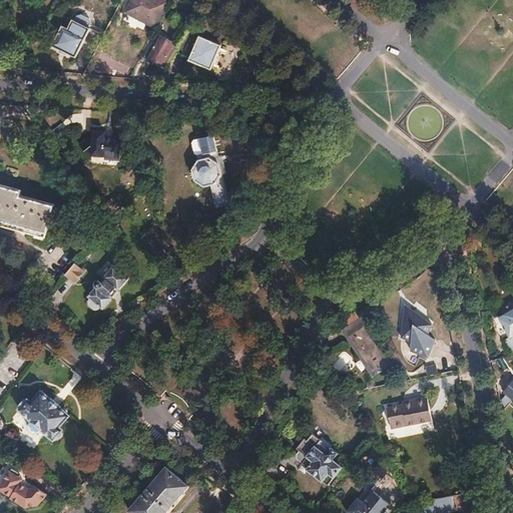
[(163,0),(131,0),(126,12),(154,25),(166,1),(163,0)]
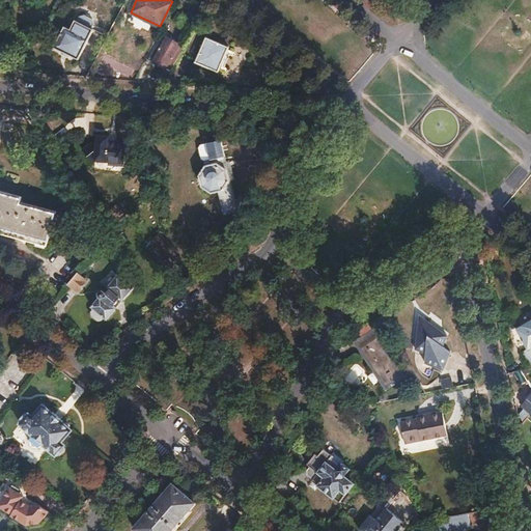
[(63,26),(53,47),(61,51),(60,53),(67,57),(70,55),(78,59),(92,28),(104,34),(112,17),(94,9),(91,17),(83,14),(78,16),(76,21),(74,20),(68,29),(63,26)]
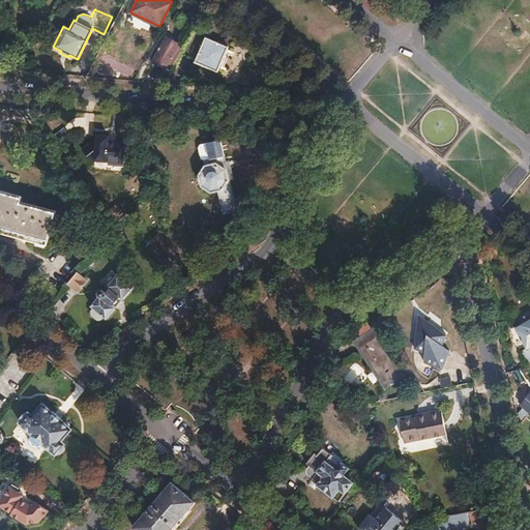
[(167,35),(153,60),(166,66),(179,42),(167,35)]
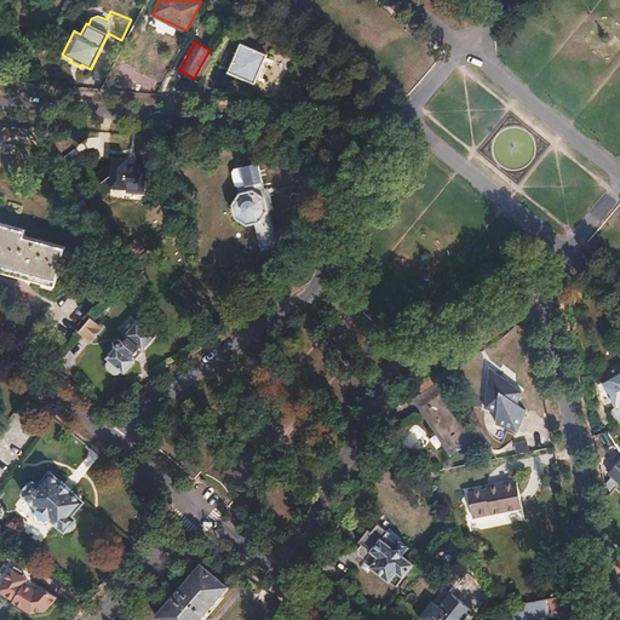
[(241,42),(228,72),(254,84),(267,56),(241,42)]
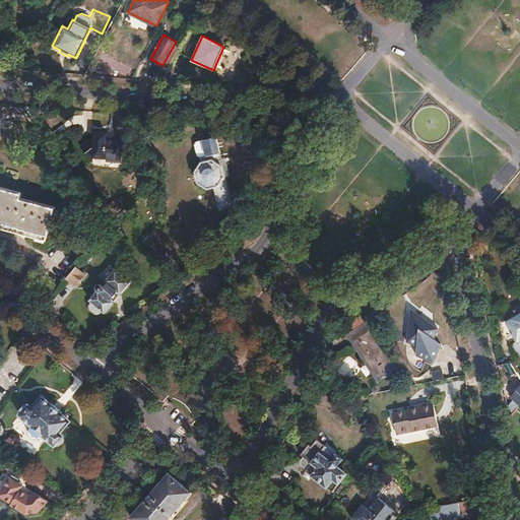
[(94,132),(92,156),(106,157),(106,161),(120,163),(122,139),(106,138),(106,133),(94,132)]
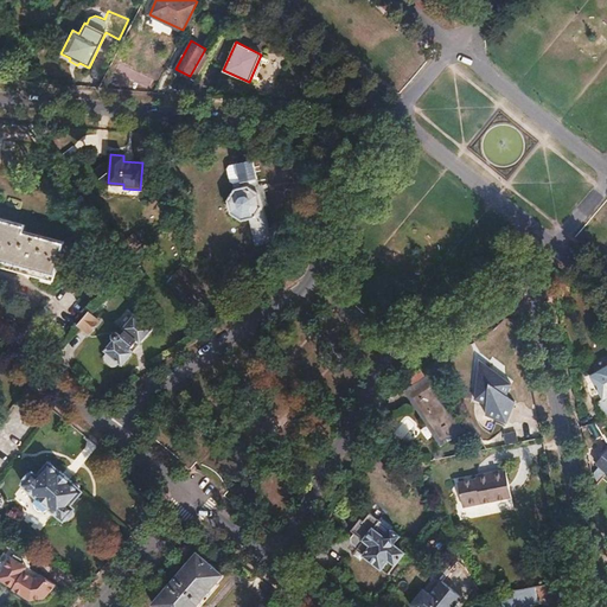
[(235,191),(227,200),(230,212),(244,222),(249,221),(255,246),(272,241),(263,206),(268,205),(264,193),(269,191),(268,184),(259,186),(251,160),(229,166),(230,171),(235,191)]
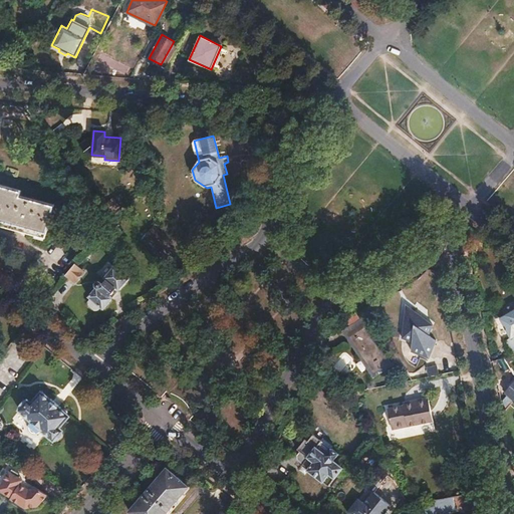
[(0,185),(0,223),(46,235),(54,206),(6,193),(8,188),(0,185)]
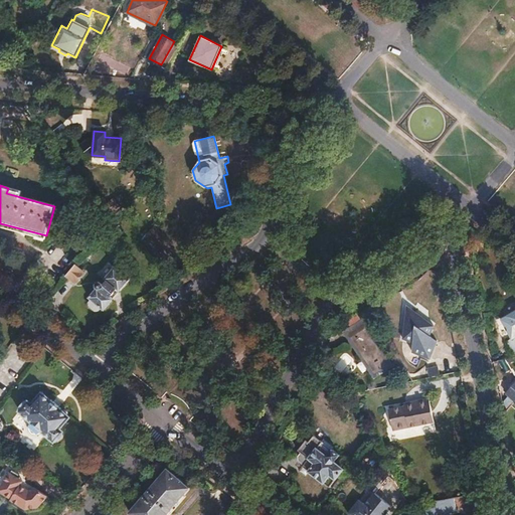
[(113,198),(107,203),(113,211),(119,206),(113,198)]
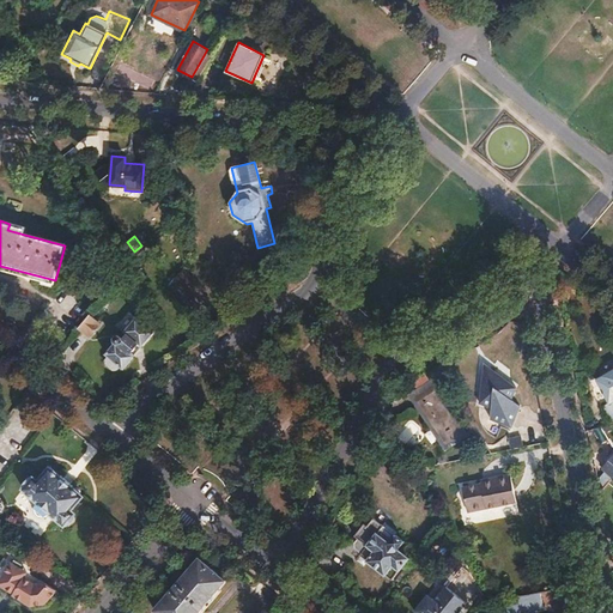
[(183,267),(175,277),(192,291),(199,283),(183,267)]
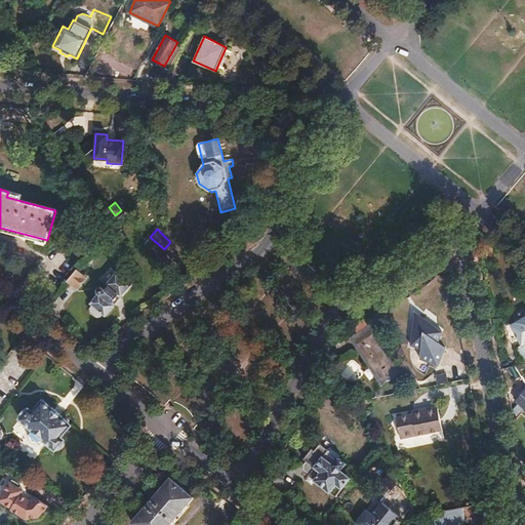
[(76,270),(67,280),(76,287),(85,277),(76,270)]
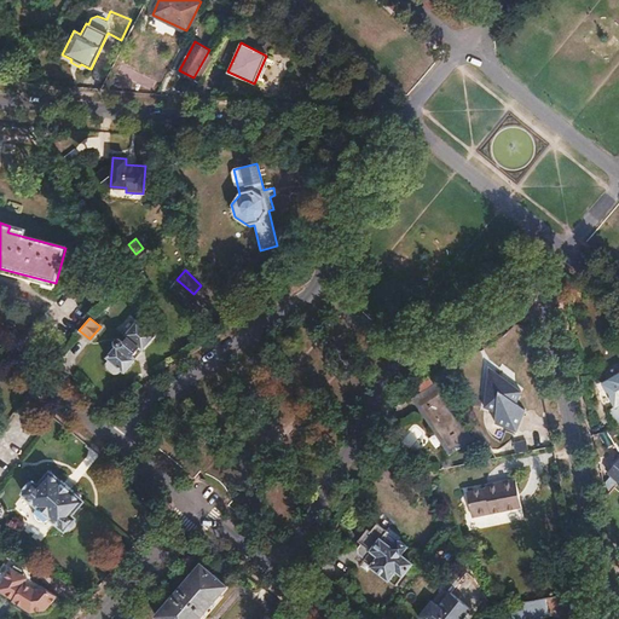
[(106,362),(105,368),(114,374),(120,372),(122,369),(125,371),(134,359),(131,357),(138,346),(143,350),(154,334),(136,319),(123,334),(127,337),(123,342),(120,340),(119,339),(116,339),(114,342),(115,345),(116,346),(106,357),(109,359),(106,362)]
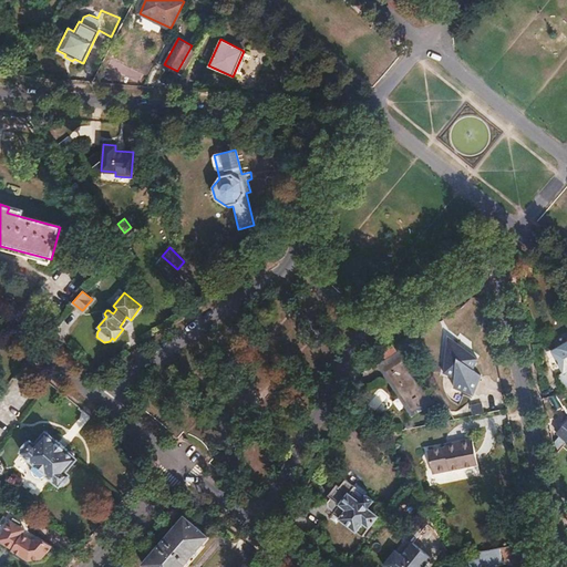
[(126,317),(120,327),(123,329),(131,320),(126,317)]
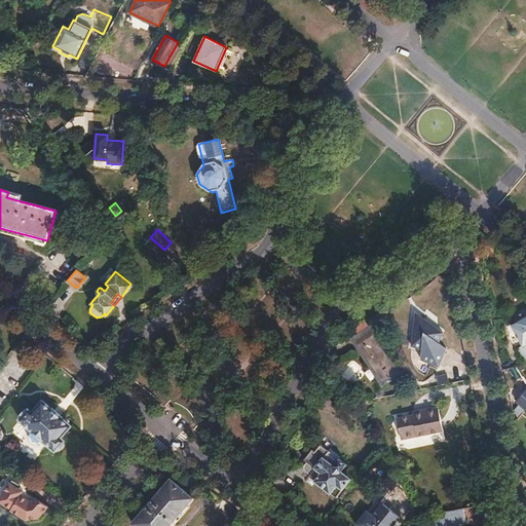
[(418,314),(412,347),(423,351),(420,362),(439,368),(447,349),(440,345),(445,334),(418,314)]
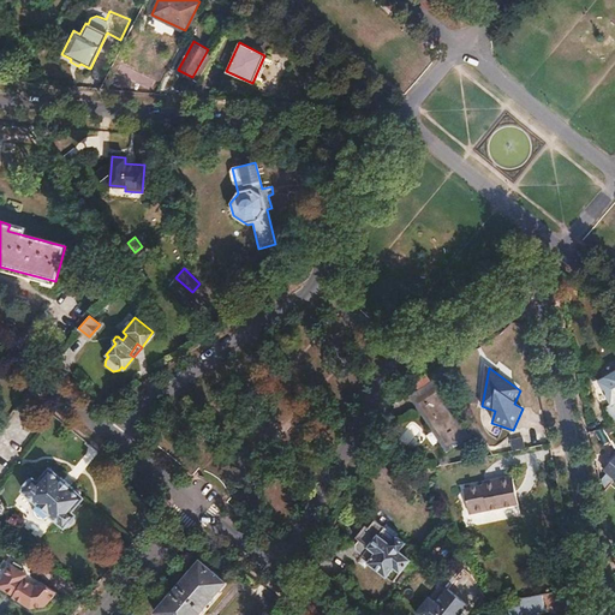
[(614,372),(597,384),(599,389),(610,407),(602,413),(608,423),(614,418),(614,372)]
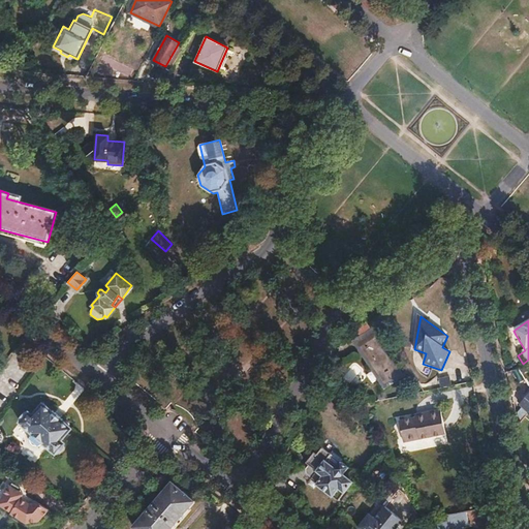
[(375,335),(359,346),(383,384),(400,374),(375,335)]
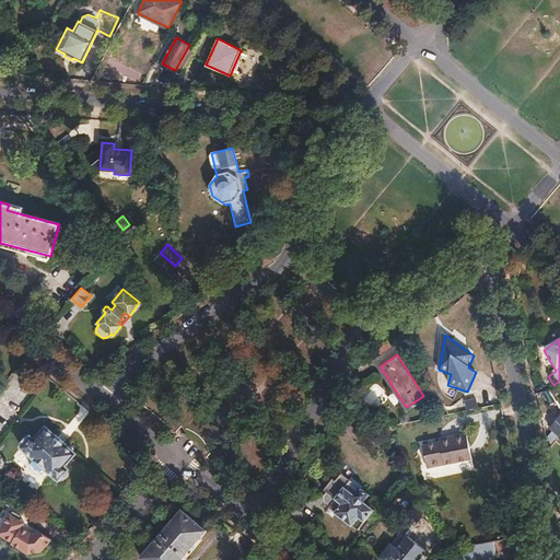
[(541,357),(539,361),(548,376),(556,371),(546,354),(541,357)]
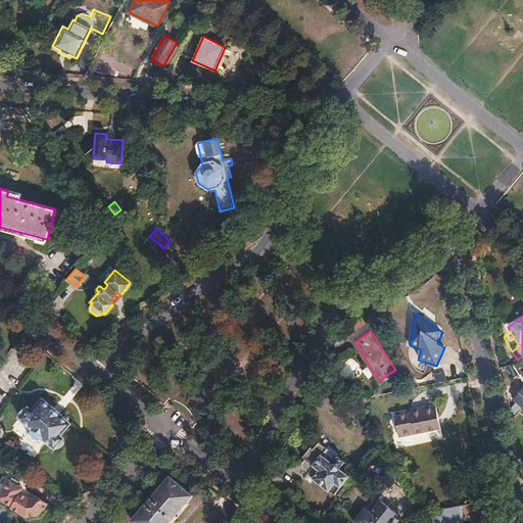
[(512,363),(506,366),(512,380),(518,378),(512,363)]
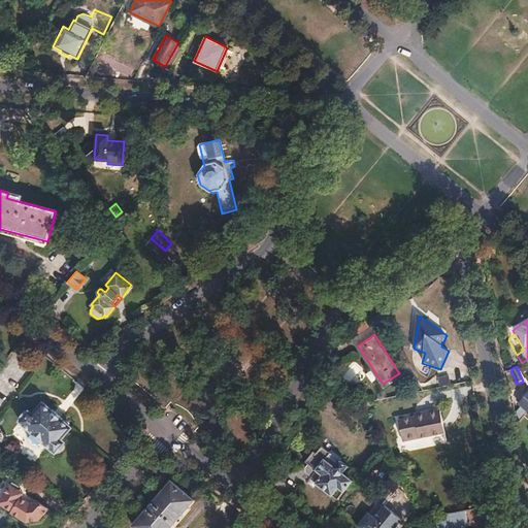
[(449,374),(439,377),(441,386),(452,383),(449,374)]
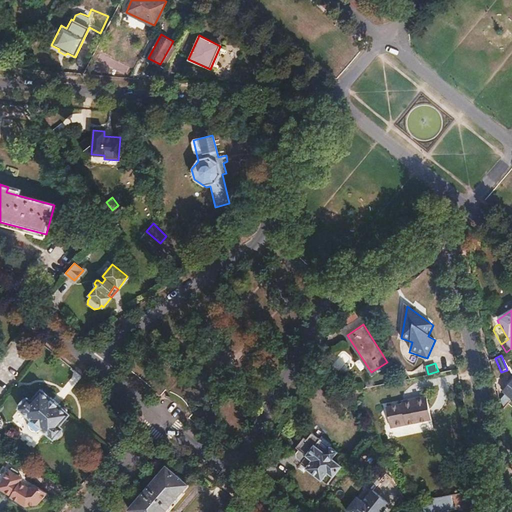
[(511,382),(503,394),(511,401),(511,400),(511,382)]
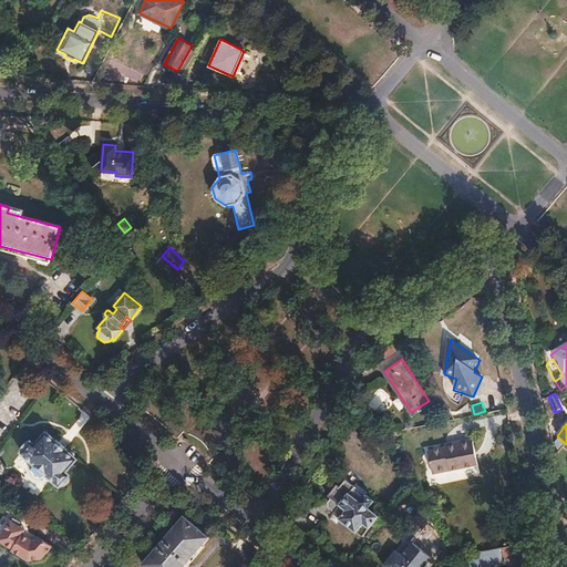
[(21,447),(19,451),(33,463),(32,465),(31,467),(32,471),(33,473),(35,474),(38,475),(40,475),(42,474),(44,473),(58,484),(62,483),(66,477),(69,474),(63,470),(74,457),(71,454),(72,451),(69,449),(66,450),(64,449),(65,446),(54,437),(54,439),(44,431),(33,443),(29,440),(23,444),(21,447)]
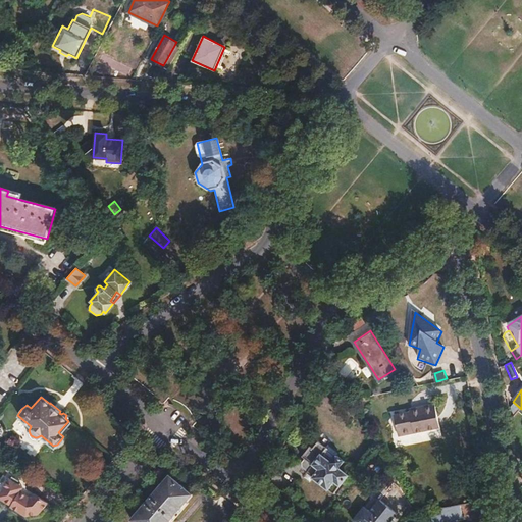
[(410,412),(394,415),(399,436),(439,427),(434,404),(419,407),(420,410),(410,412)]
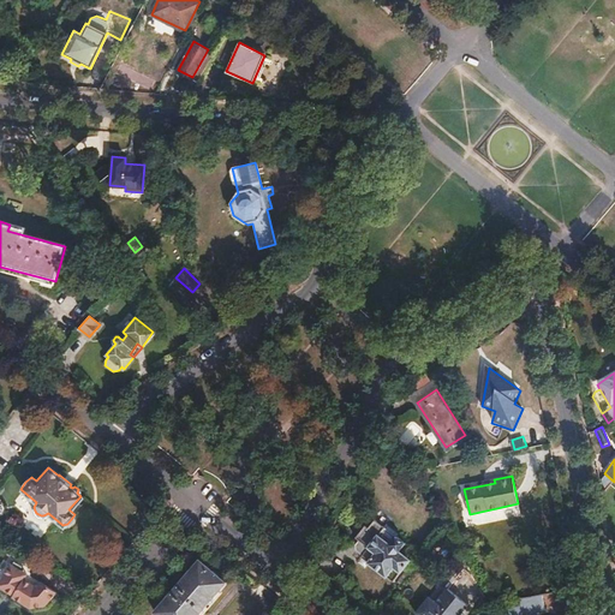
[(357,542),(356,548),(363,554),(360,556),(392,583),(411,557),(400,549),(406,541),(398,533),(400,531),(388,523),(386,525),(376,517),(369,525),(366,523),(357,535),(360,537),(357,542)]
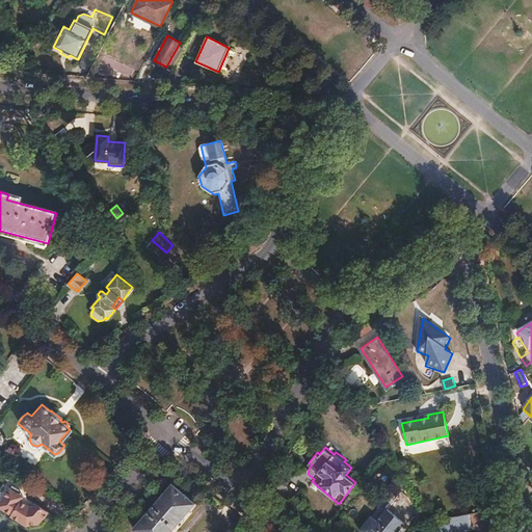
[(174,484),(133,530),(135,531),(171,531),(196,505),(174,484)]
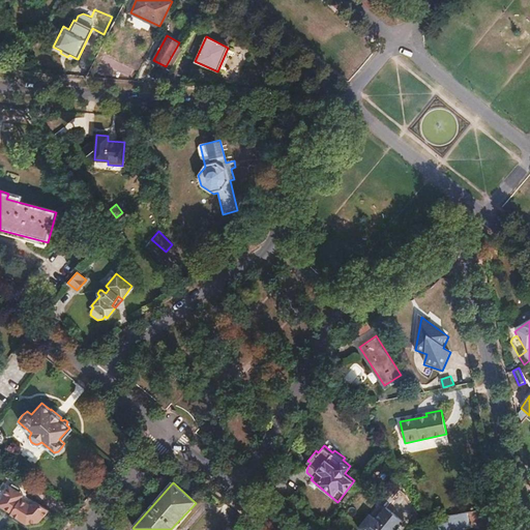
[(12,489),(1,506),(15,514),(13,516),(29,526),(43,526),(51,513),(36,503),(33,508),(24,502),(27,498),(12,489)]
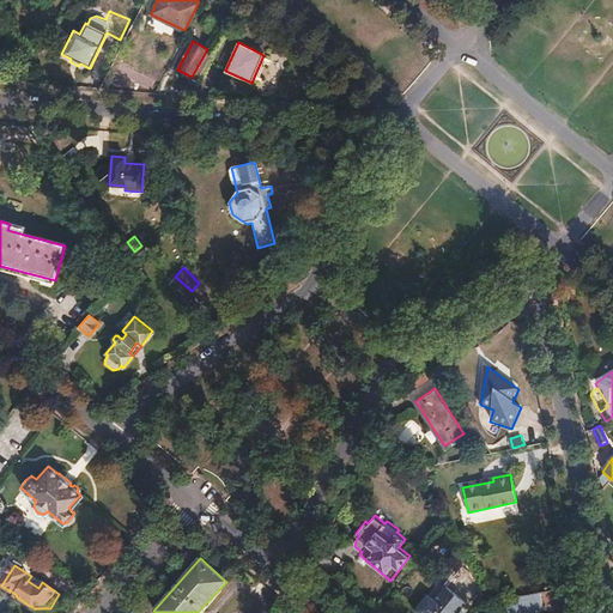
[(431,592),(437,598),(447,587),(441,581),(431,592)]
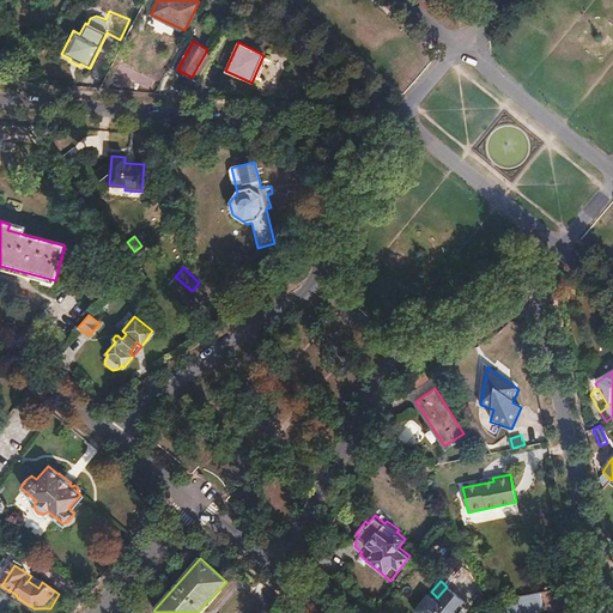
[(424,601),(416,611),(418,612),(417,612),(457,612),(466,604),(445,588),(435,602),(431,606),(424,601)]
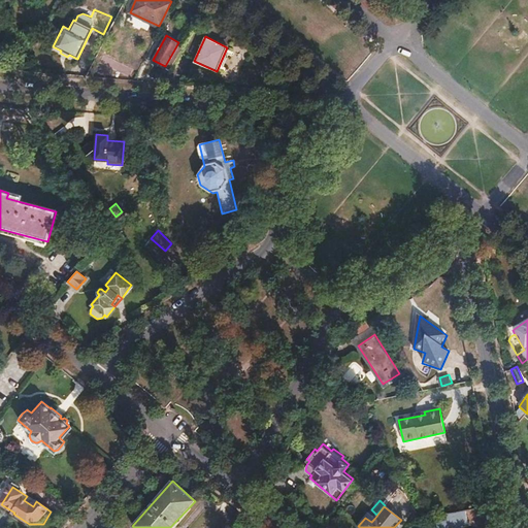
[(466,510),(435,516),(436,524),(448,522),(449,527),(468,524),(466,510)]
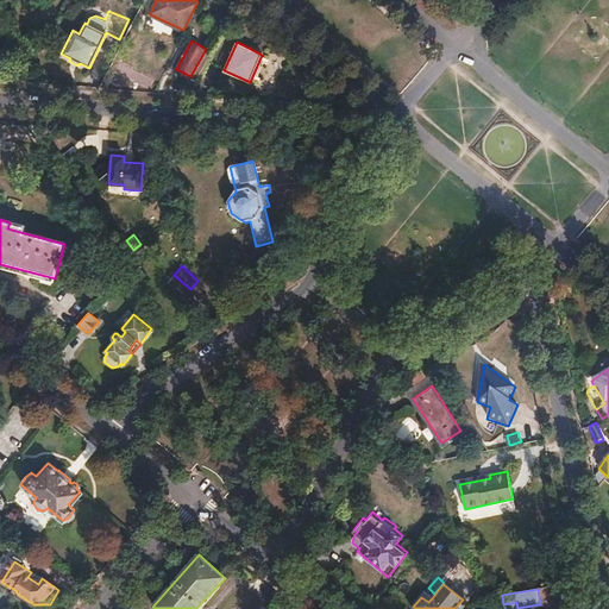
[(425,592),(421,597),(428,602),(432,598),(425,592)]
